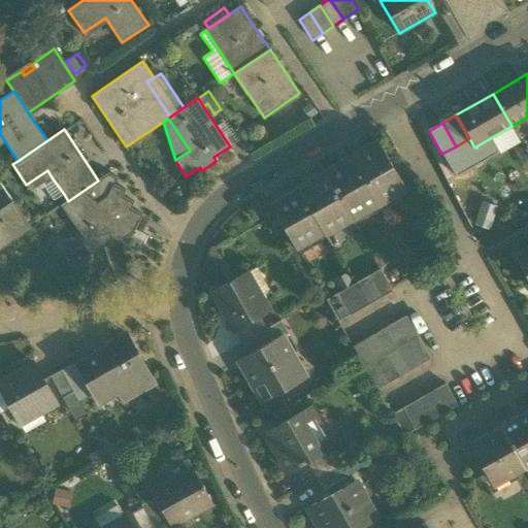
[(377,142),(352,158),(377,203),(404,189),(377,142)]
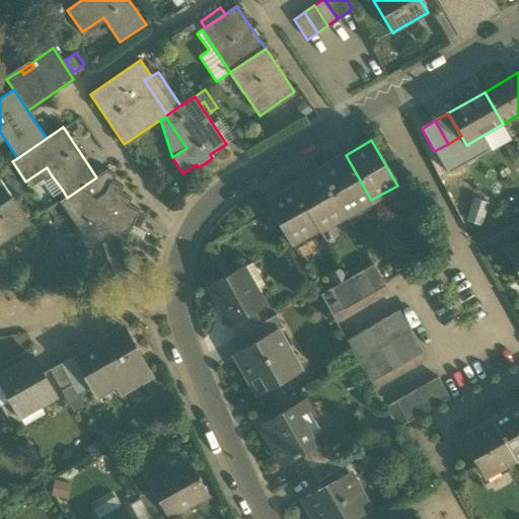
[(372,202),(371,200),(346,155),(319,170),(344,213),(346,216),(372,202)]
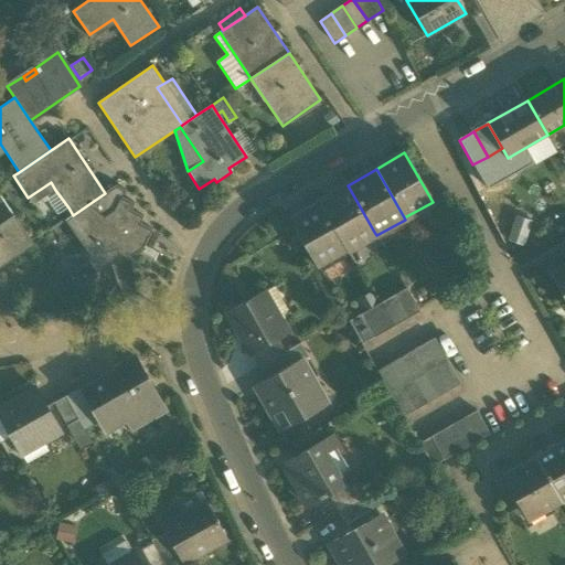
[(46,196),(55,190),(51,182),(28,198),(33,204),(46,196)]
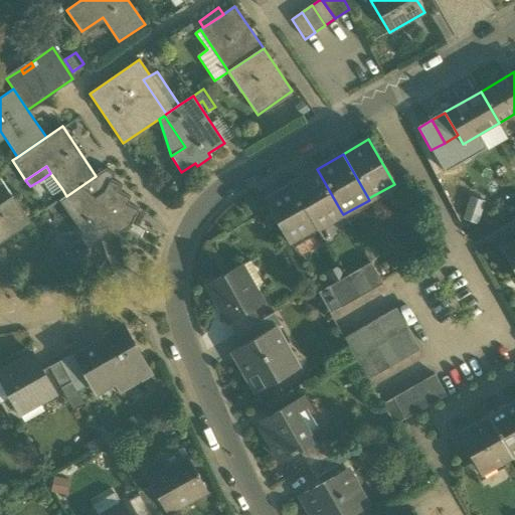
[(315,226),(341,211),(317,169),(291,184),(315,226)]
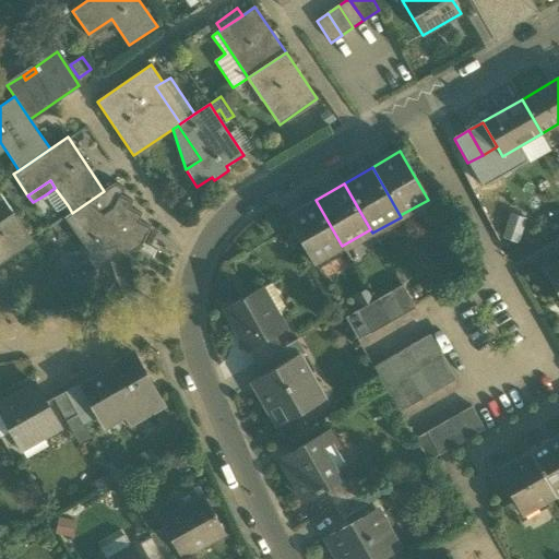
[(115,185),(104,191),(72,213),(71,214),(80,227),(105,248),(109,262),(123,258),(141,245),(151,227),(138,221),(141,215),(129,209),(132,202),(120,195),(123,189),(115,185)]
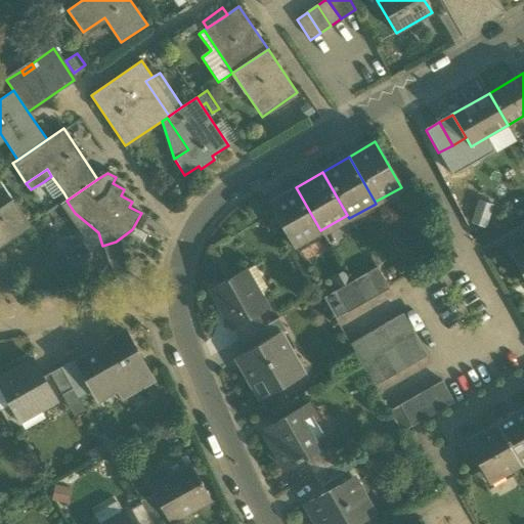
[(54,199),(63,192),(51,176),(43,182),(54,199)]
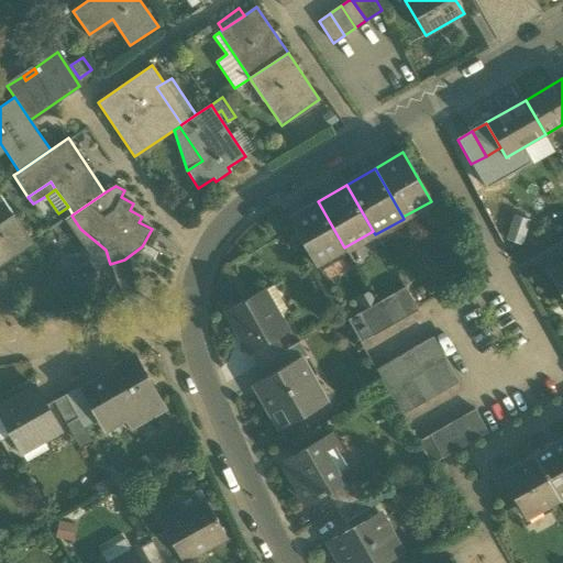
[(0,263),(33,242),(15,216),(0,225),(0,194),(1,195),(0,192),(0,263)]
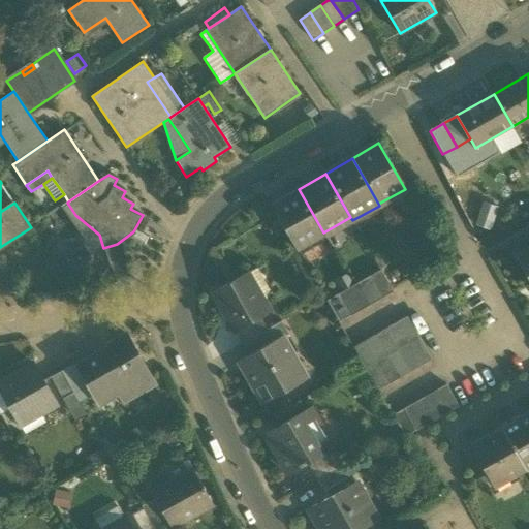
[(323,234),(323,232),(299,189),(272,205),(298,249),(312,241),(312,240),(323,234)]
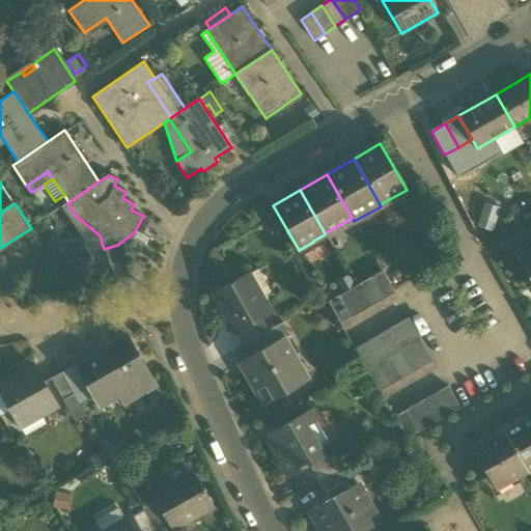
[(93,252),(104,249),(100,235),(76,216),(67,203),(61,206),(93,252)]
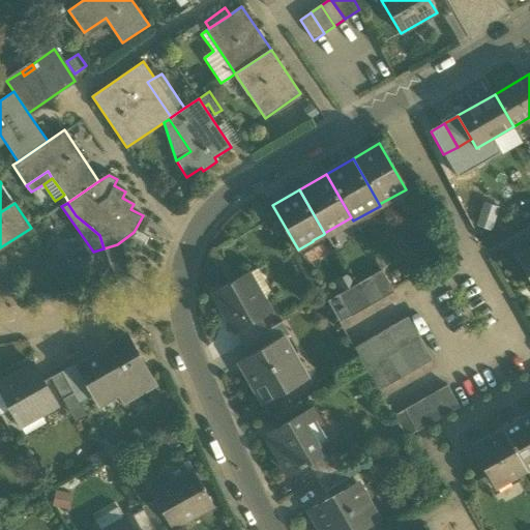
[(499,208),(484,203),(476,226),(492,231),(499,208)]
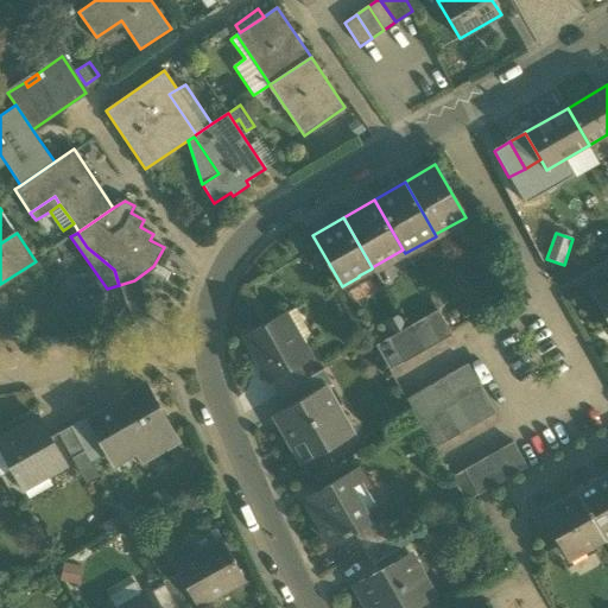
[(607,285),(593,295),(607,322),(607,285)]
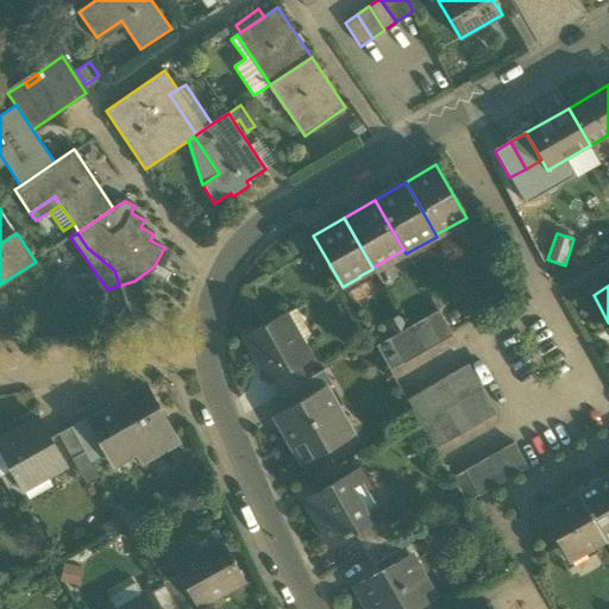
[(284,314),(300,341),(312,334),(296,307),(284,314)]
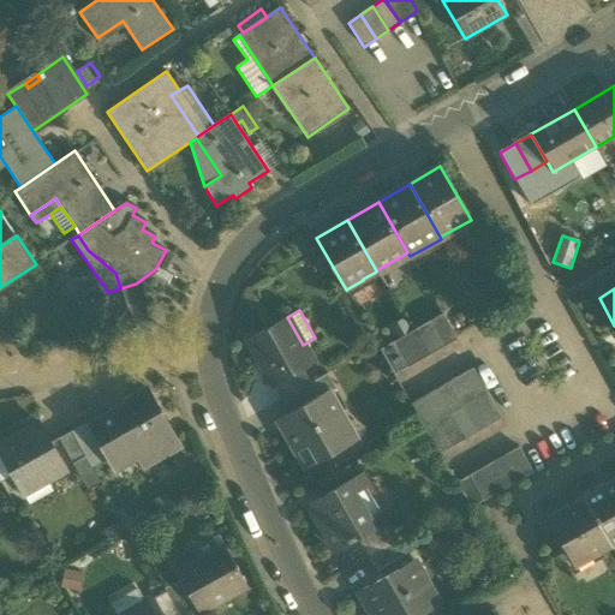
[(442,314),(430,321),(445,346),(457,339),(442,314)]
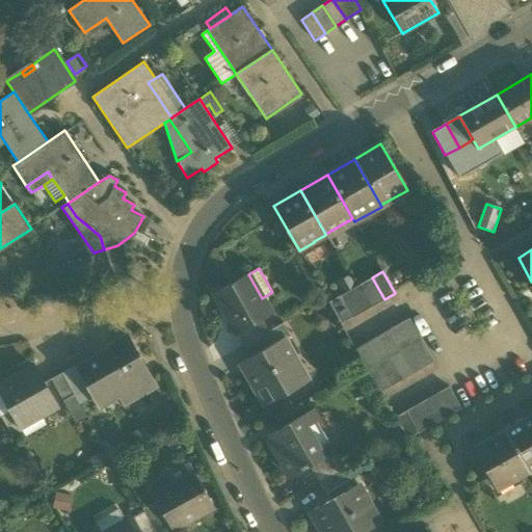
[(214,294),(236,333),(262,318),(270,313),(262,298),(248,274),(214,294)]
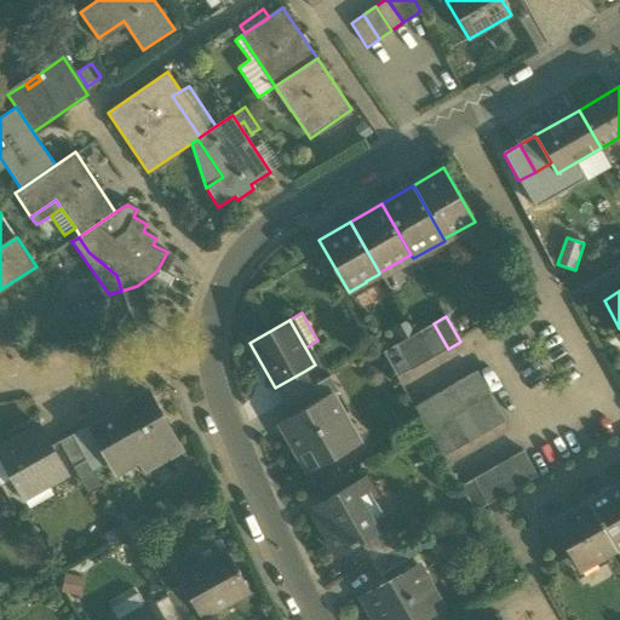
[(435,356),(448,349),(434,323),(420,331),(435,356)]
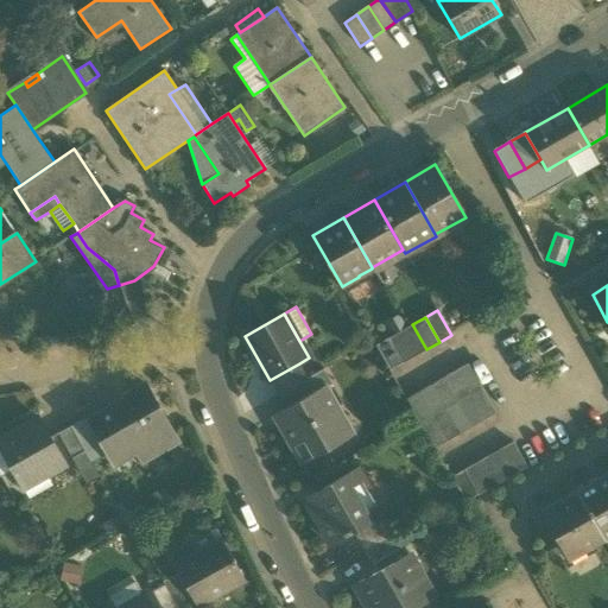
[(415,356),(426,349),(412,324),(400,331),(415,356)]
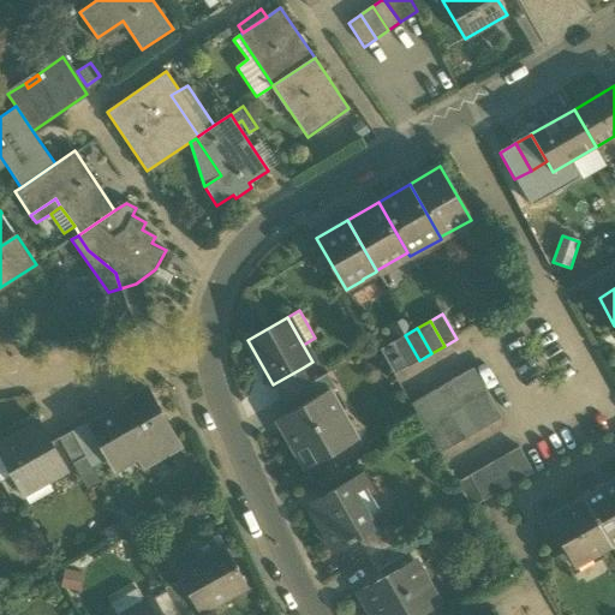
[(407,368),(419,360),(405,335),(393,342),(407,368)]
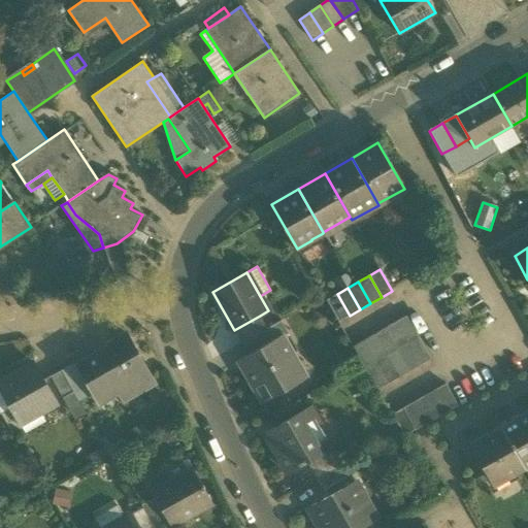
[(338,322),(350,316),(337,294),(326,300),(338,322)]
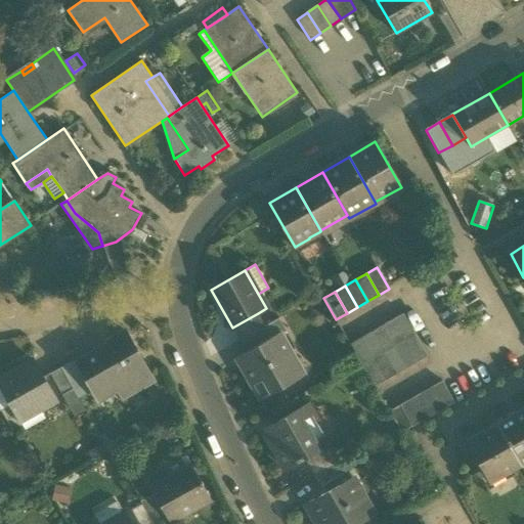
[(239,341),(254,333),(265,326),(258,313),(232,328),(239,341)]
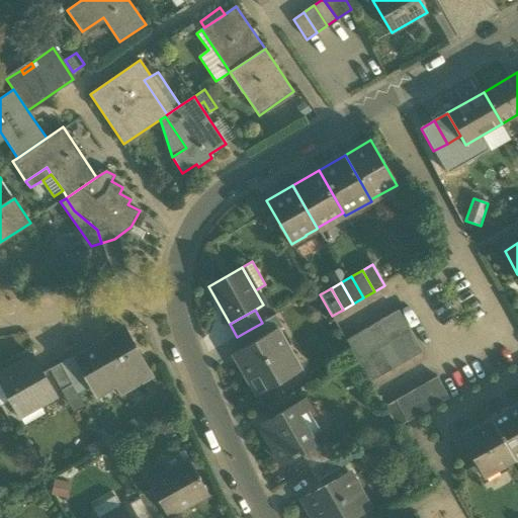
[(399,310),(389,316),(401,337),(411,331),(399,310)]
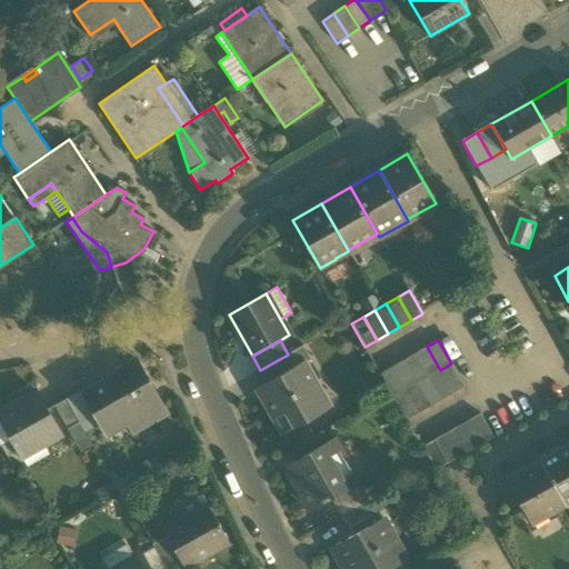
[(302,346),(288,355),(276,361),(282,372),(303,360),(305,362),(310,359),(302,346)]
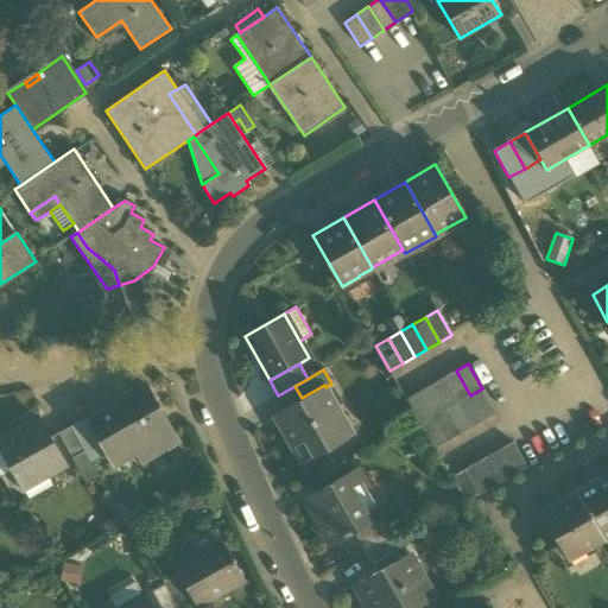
[(457,403),(470,396),(456,371),(443,378),(457,403)]
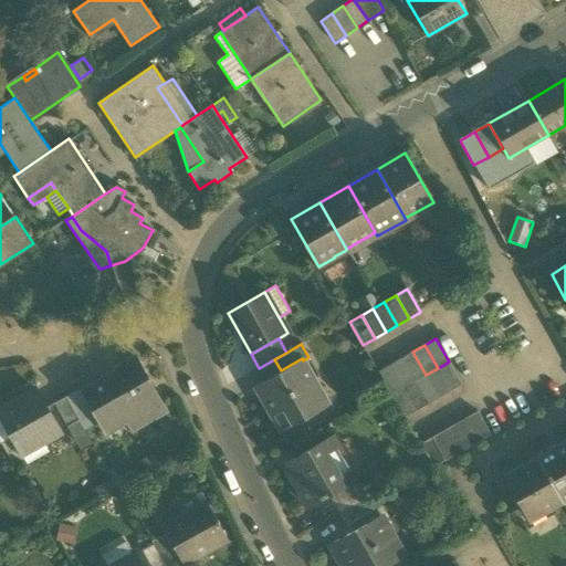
[(415,381),(426,375),(412,352),(401,358),(415,381)]
